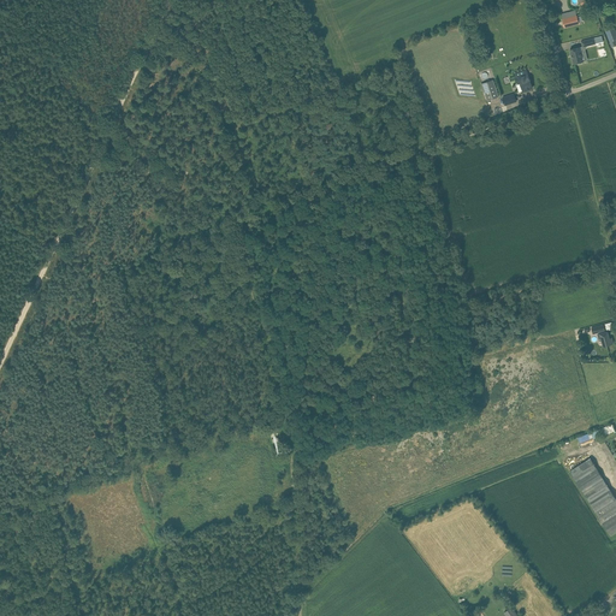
[(563,19),(564,28),(579,24),(576,16),(563,19)]
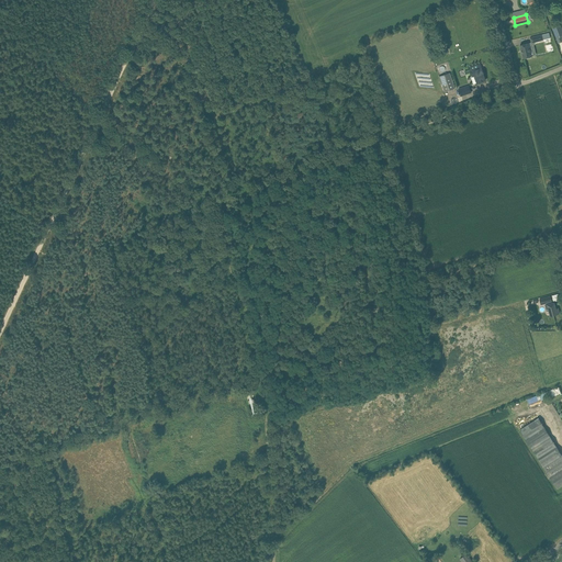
[(552,29),(555,37),(561,35),(561,30),(560,25),(552,29)]
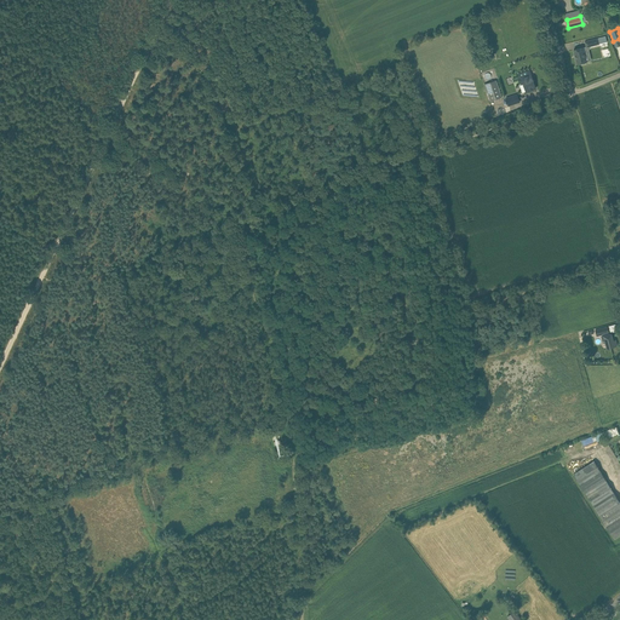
[(584,47),(574,50),(578,64),(587,62),(584,47)]
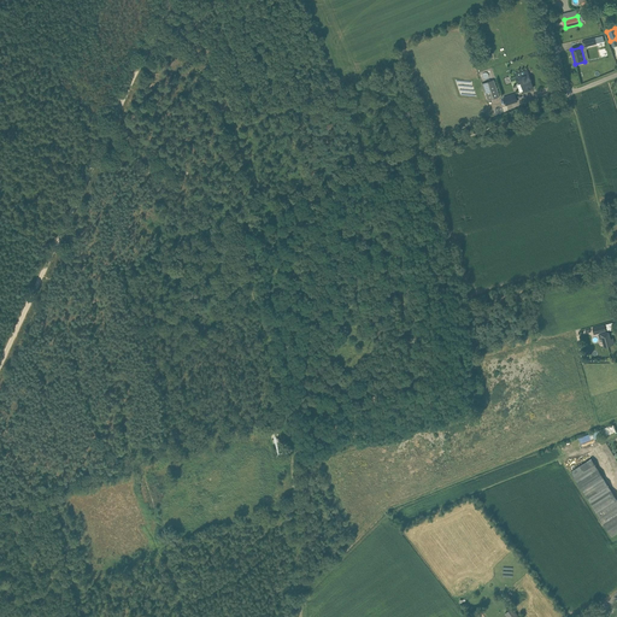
[(516,74),(519,83),(521,82),(524,90),(533,88),(532,82),(530,82),(530,80),(529,74),(526,75),(524,71),(516,74)]
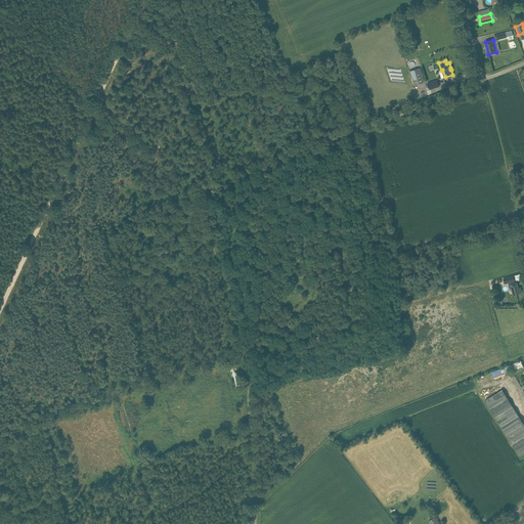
[(409,71),(415,85),(424,82),(420,68),(409,71)]
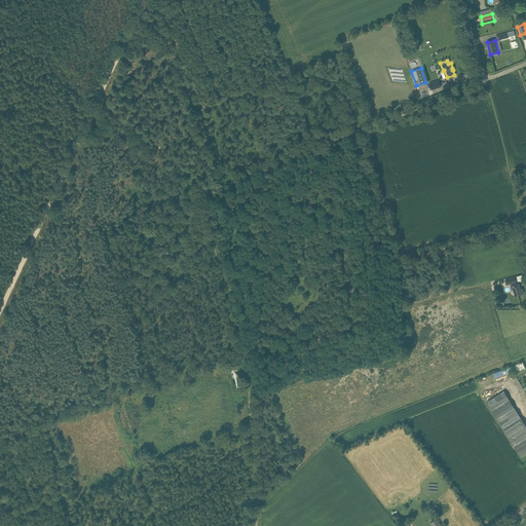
[(429,83),(431,89),(441,86),(439,80),(429,83)]
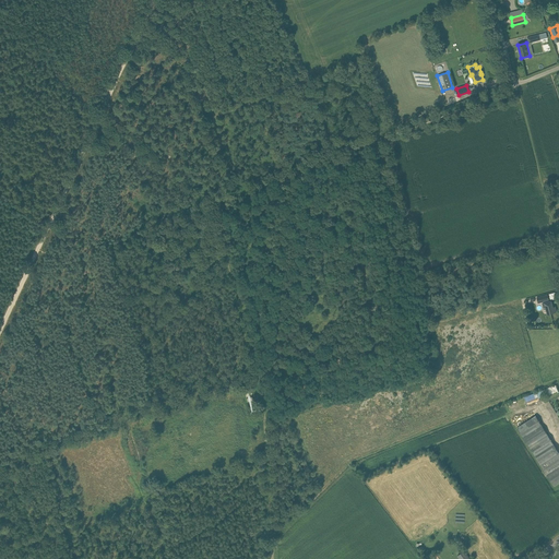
[(537,297),(538,302),(542,301),(544,309),(546,308),(547,313),(556,311),(555,306),(552,307),(551,300),(549,301),(547,294),(537,297)]
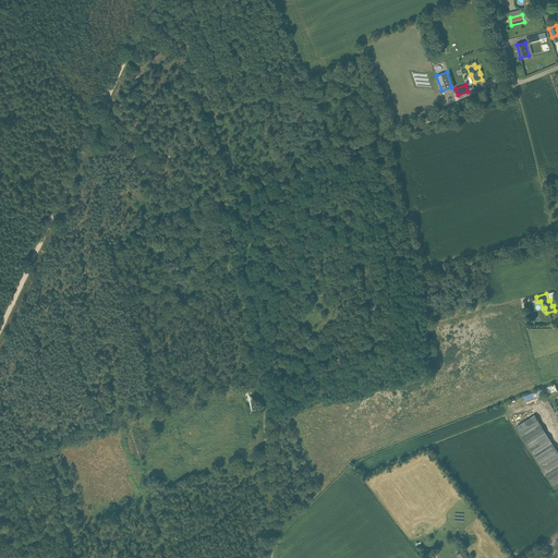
[(555,384),(545,387),(547,393),(557,390),(555,384)]
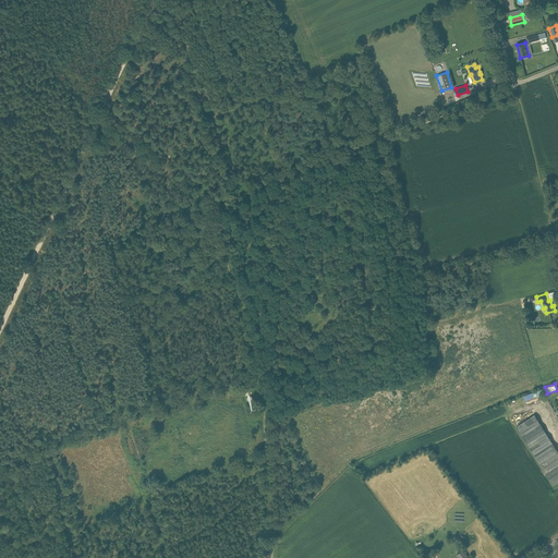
[(523,396),(525,403),(529,402),(528,400),(542,396),(540,390),(523,396)]
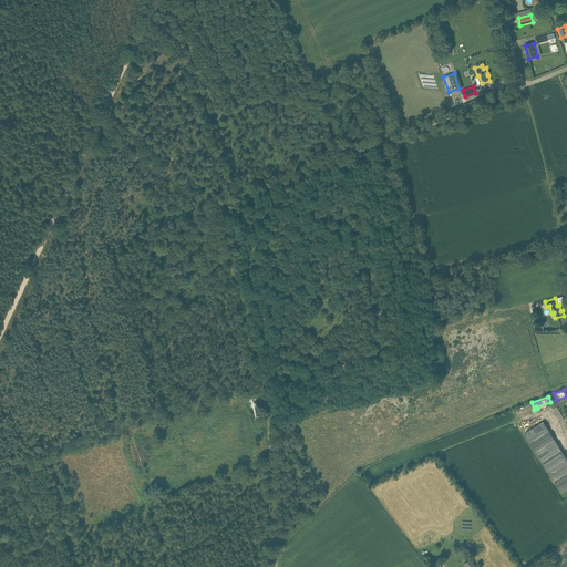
[(525,434),(562,493),(566,488),(566,459),(543,422),(525,434)]
